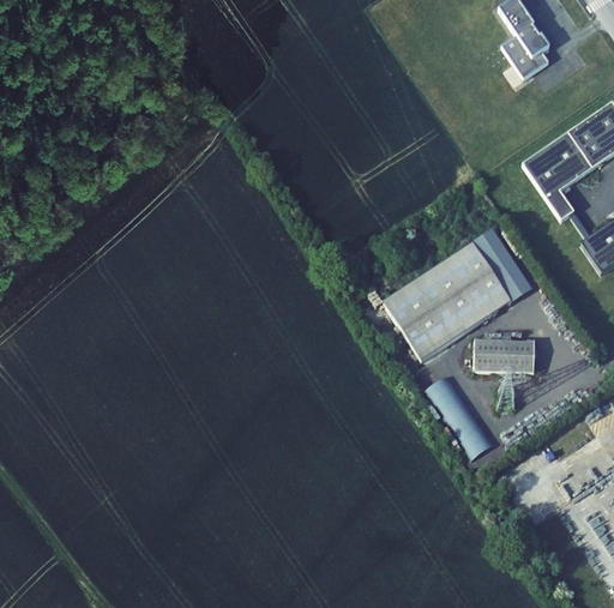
[(524,76),(549,59),(542,49),(551,43),(542,31),(540,32),(533,23),(535,22),(519,0),(507,0),(499,6),(517,32),(503,42),(524,76)]
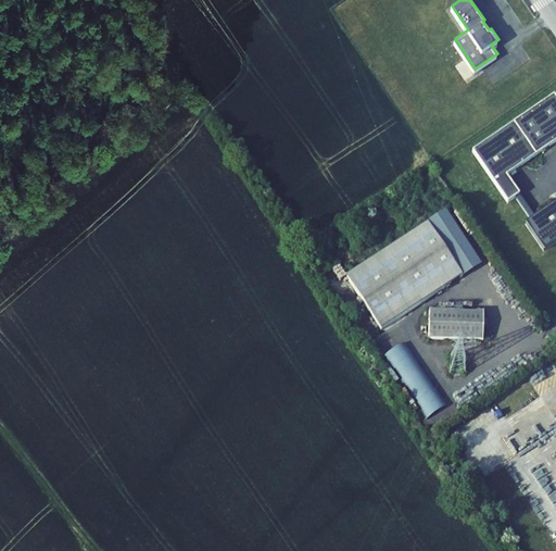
[(555,91),(554,89),(472,146),(508,197),(520,189),(507,171),(555,136),(555,91)]
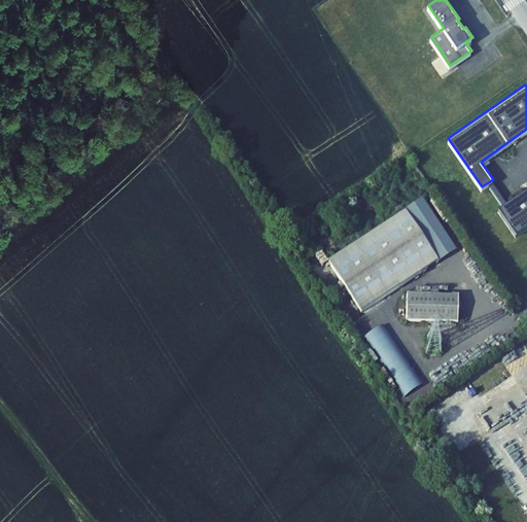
[(526,224),(526,187),(498,208),(516,234),(526,224)]
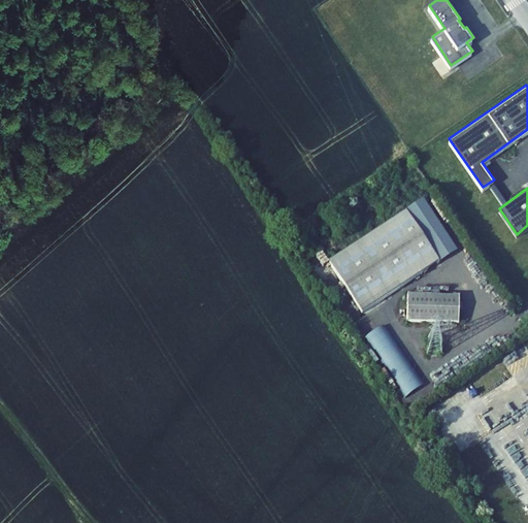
[(405,207),(328,258),(361,308),(438,258),(405,207)]
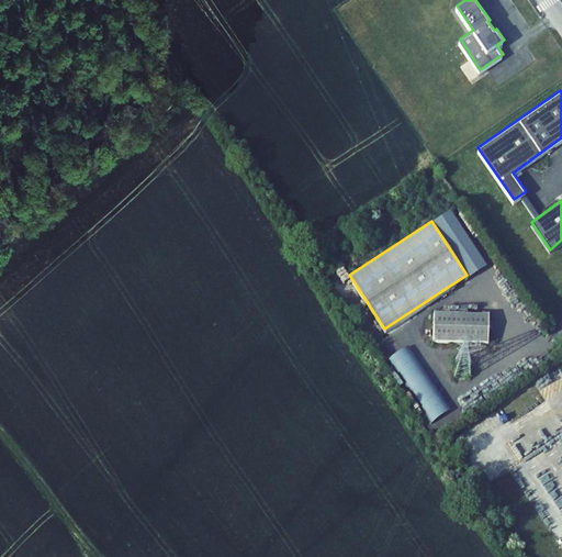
[(336,285),(350,278),(344,266),(329,273),(336,285)]
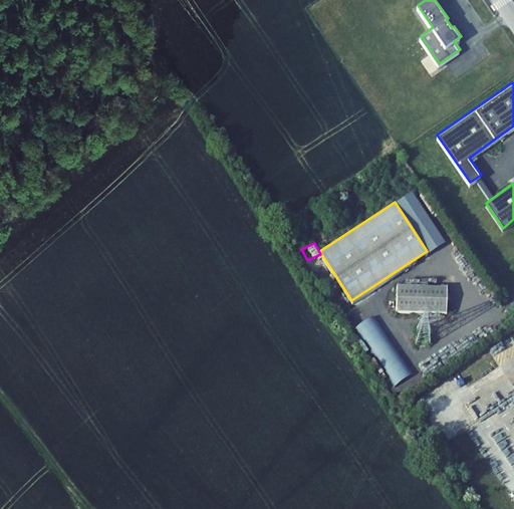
[(447,287),(397,285),(397,310),(447,312),(447,287)]
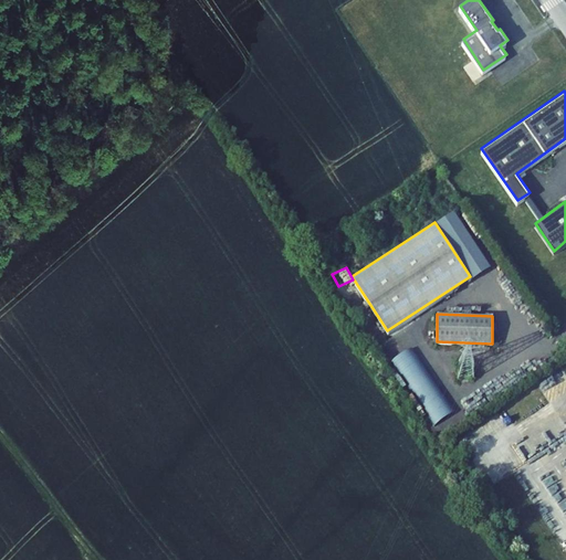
[(392,356),(431,422),(453,410),(413,344),(392,356)]
